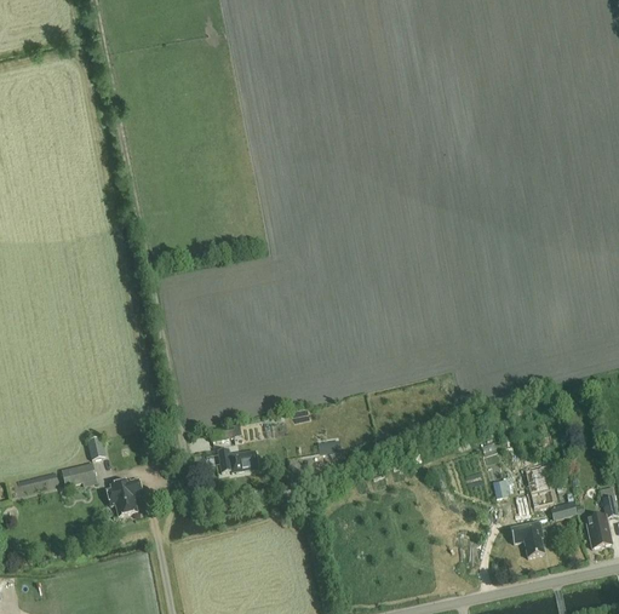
[(230,423),(208,426),(211,439),(234,435),(230,423)]
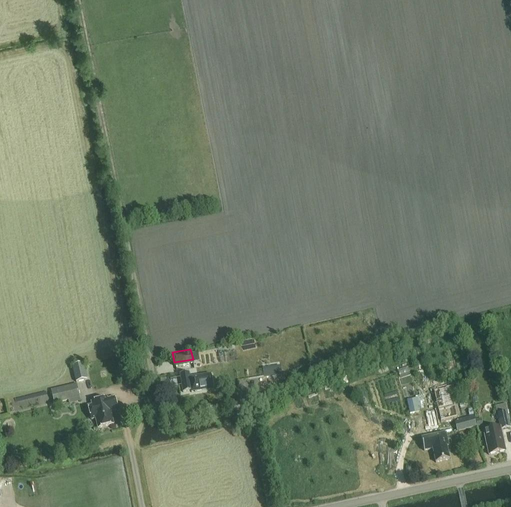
[(82,359),(71,361),(74,378),(86,375),(82,359)]
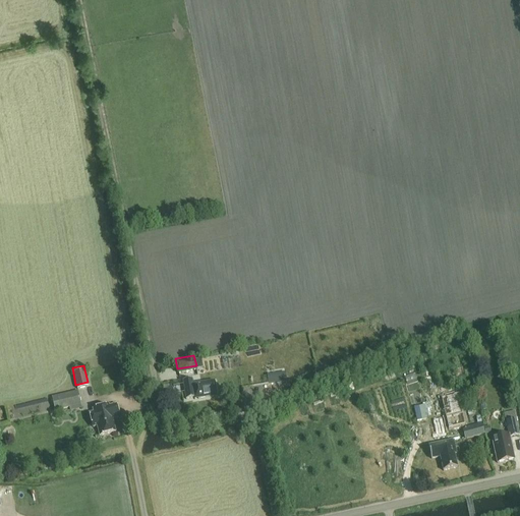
[(190,375),(182,376),(185,395),(193,393),(193,395),(215,392),(213,376),(191,380),(190,375)]
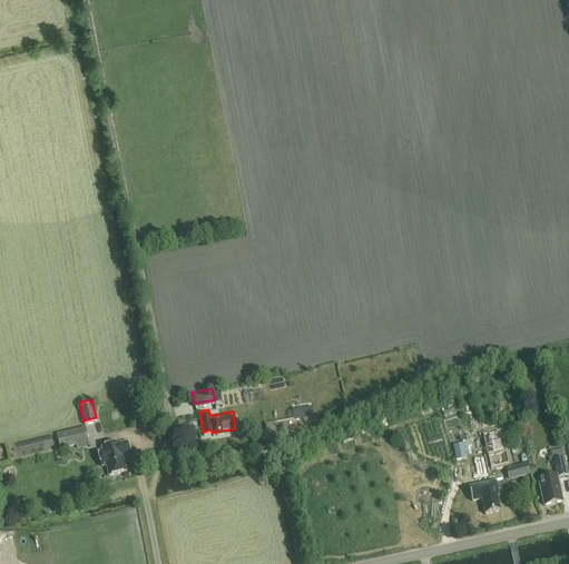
[(85,422),(56,428),(59,444),(75,441),(74,435),(87,432),(85,422)]
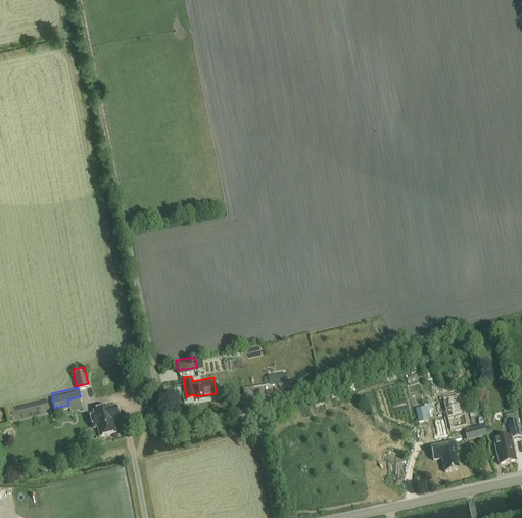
[(120,415),(116,402),(108,404),(108,403),(92,407),(92,410),(88,410),(92,425),(96,424),(99,433),(115,429),(112,417),(120,415)]
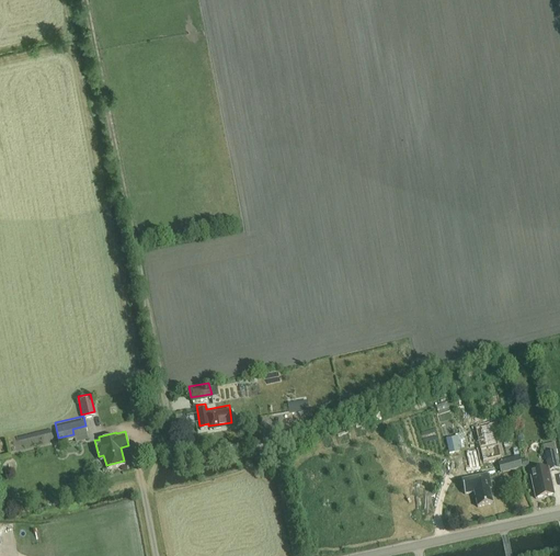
[(548,467),(558,465),(552,440),(543,442),(547,464),(529,467),(535,495),(553,490),(550,479),(551,479),(550,471),(549,471),(548,467)]
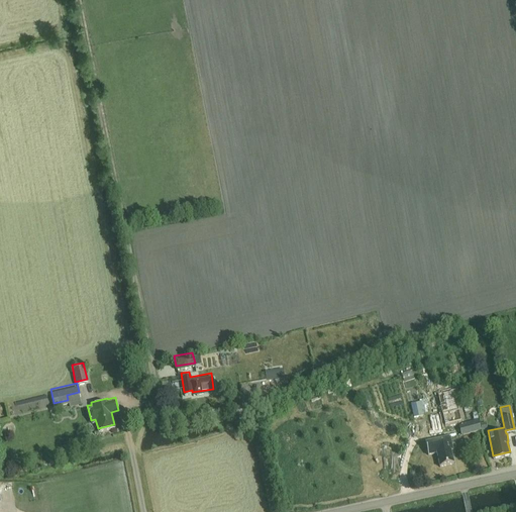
[(441,410),(444,421),(460,417),(457,406),(441,410)]
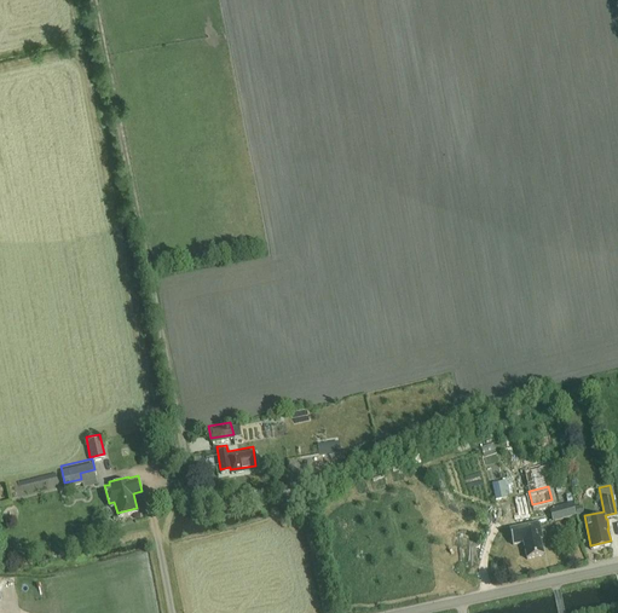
[(571,497),(550,503),(554,515),(575,510),(571,497)]
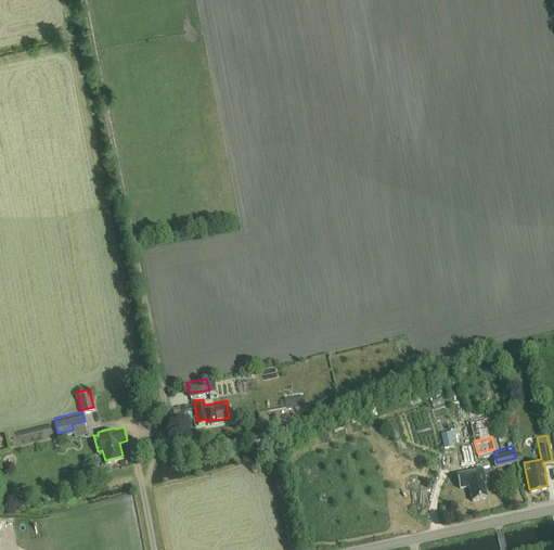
[(472,497),(487,494),(484,480),(486,478),(484,469),(471,471),(469,468),(456,471),(459,485),(468,483),(472,497)]
